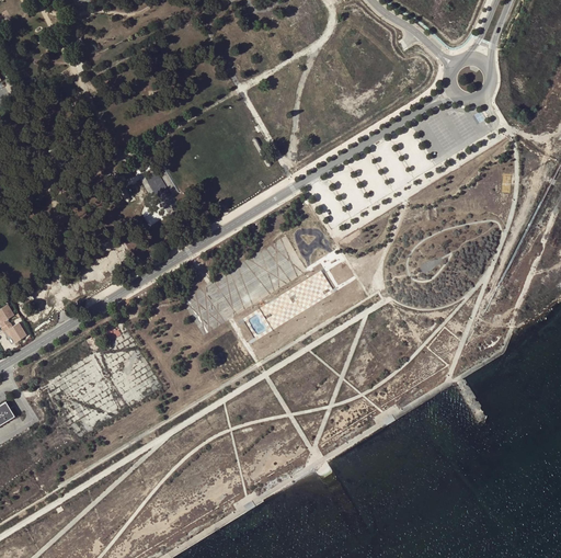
[(83,31),(80,31),(75,52),(79,52),(83,50),(84,49),(86,47),(86,46),(84,45),(83,45),(82,44),(80,44),(83,31)]
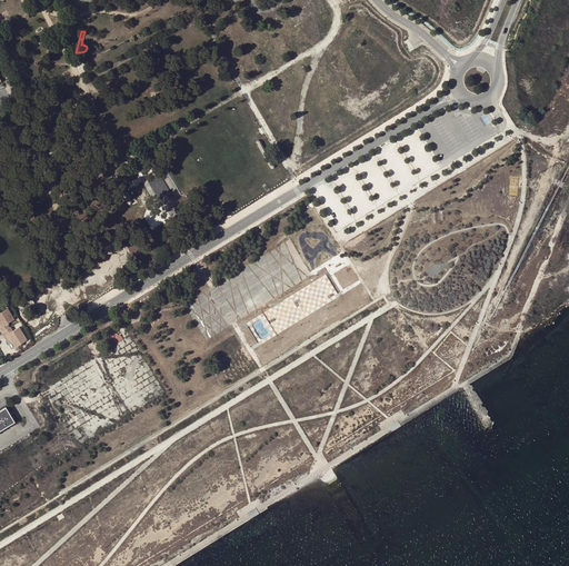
[(438,130),(433,132),(440,144),(443,141),(438,130)]
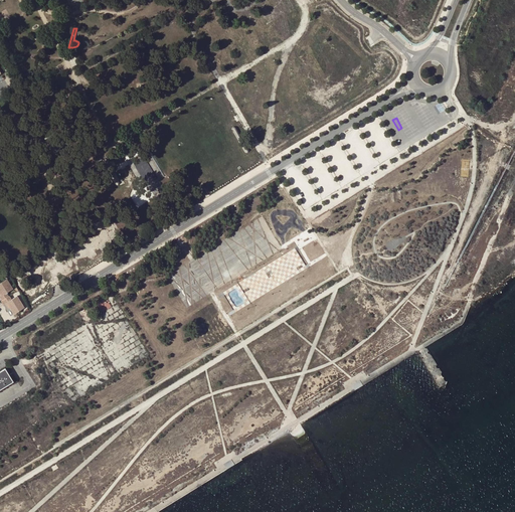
[(249,152),(243,141),(236,130),(235,129),(234,130),(233,130),(232,131),(232,132),(232,133),(244,155),(245,155),(246,155),(247,155),(248,155),(249,154),(249,153),(249,152)]
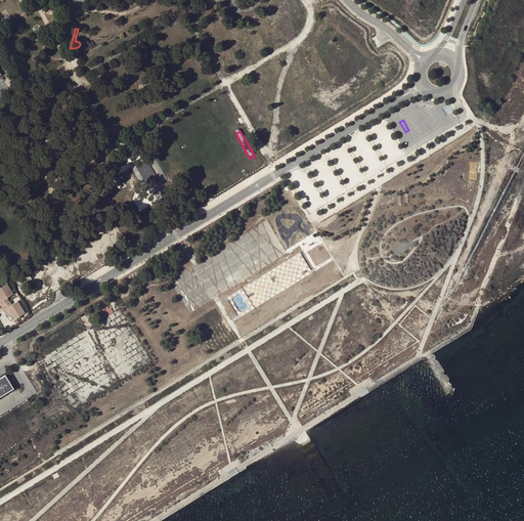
[(144,184),(155,180),(151,174),(154,173),(148,162),(136,167),(144,184)]
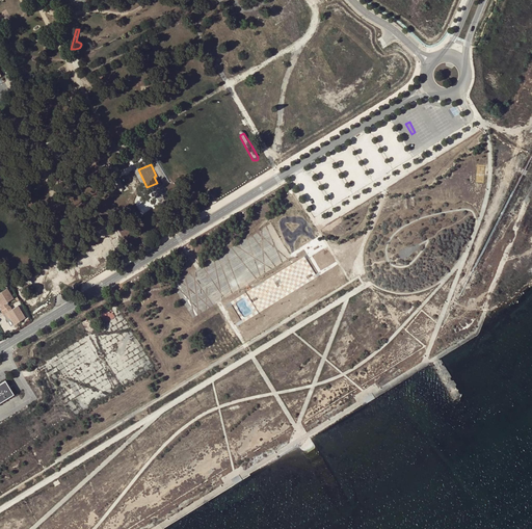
[(108,174),(112,181),(117,193),(118,193),(120,194),(121,194),(122,195),(123,194),(124,194),(124,193),(125,192),(124,191),(124,190),(112,167),(111,167),(111,166),(110,166),(109,166),(108,166),(107,167),(106,168),(106,169),(106,170),(106,172),(108,174)]
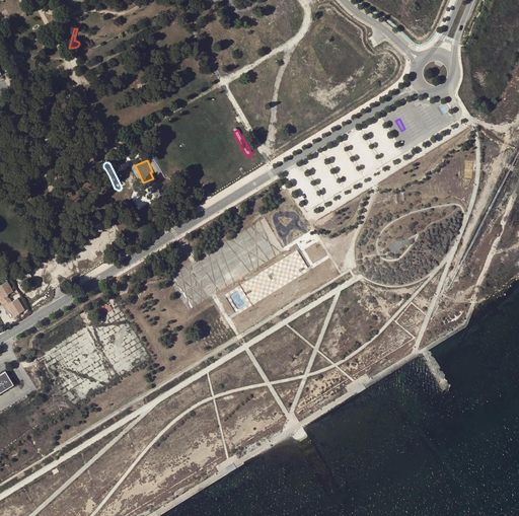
[(316,171),(313,164),(308,167),(311,173),(316,171)]
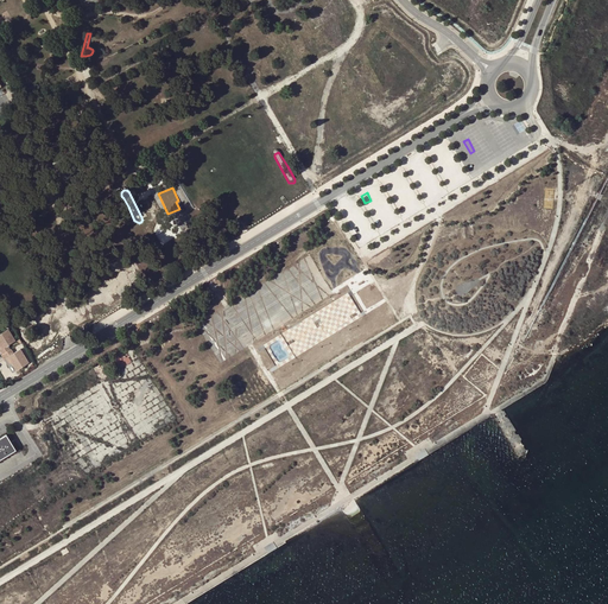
[(387,201),(384,203),(385,207),(381,209),(388,220),(396,215),(387,201)]
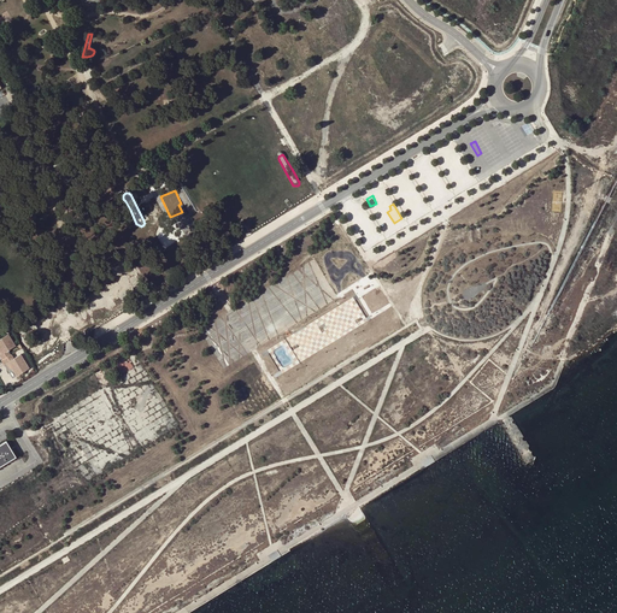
[(76,231),(89,224),(100,218),(101,217),(103,216),(103,214),(103,213),(101,212),(100,211),(99,211),(98,211),(98,212),(76,224),(71,227),(71,228),(70,228),(70,229),(70,230),(70,231),(71,233),(72,234),(74,233),(75,233),(76,231)]
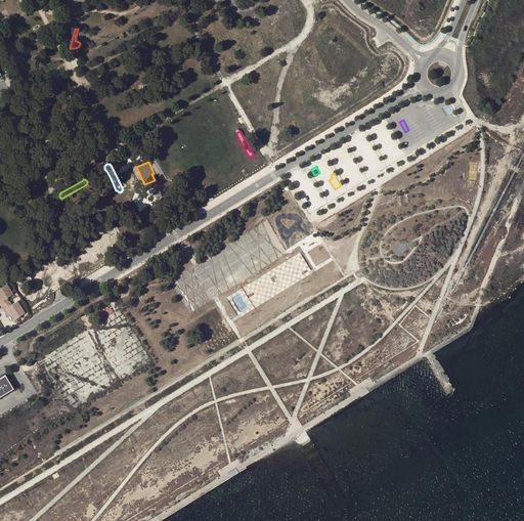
[(0,304),(2,308),(9,304),(5,299),(12,295),(6,286),(0,289),(0,299),(2,303),(0,304)]
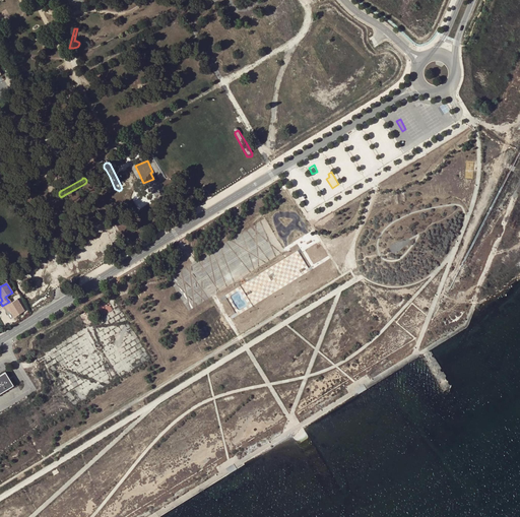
[(2,306),(1,307),(3,310),(5,309),(7,308),(10,314),(14,320),(24,314),(17,301),(11,305),(9,302),(2,306)]
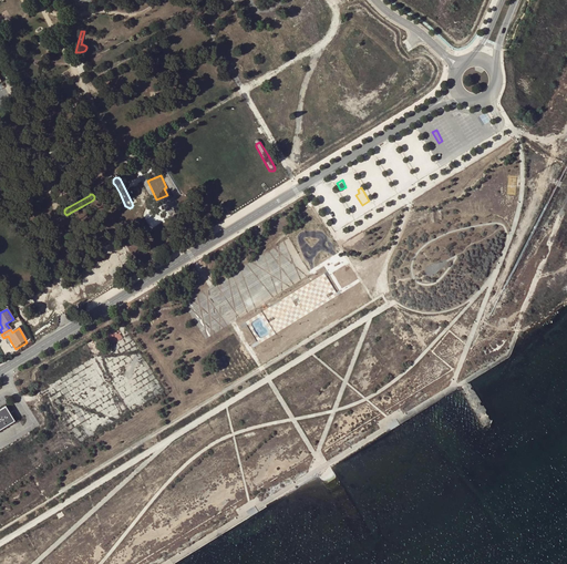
[(6,410),(0,412),(0,432),(14,424),(6,410)]
